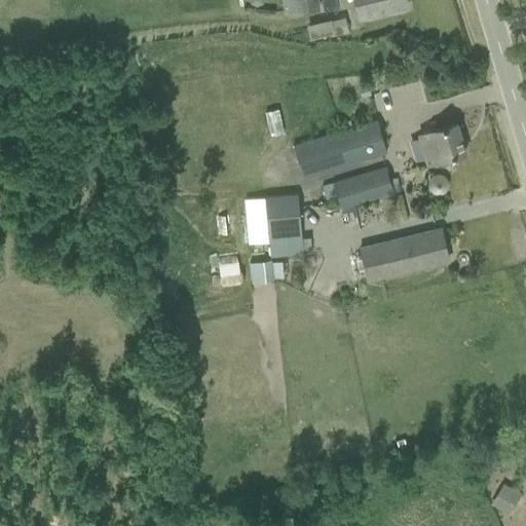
[(296,0),(298,12),(318,9),(316,0),(296,0)]
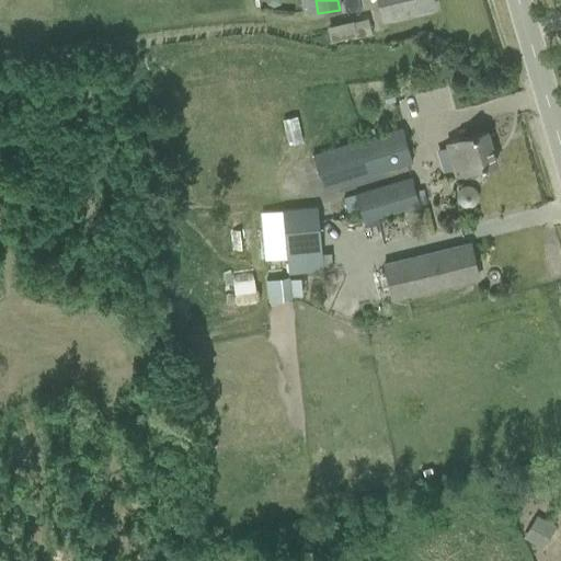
[(379,0),(384,20),(413,12),(434,8),(432,0),(379,0)]
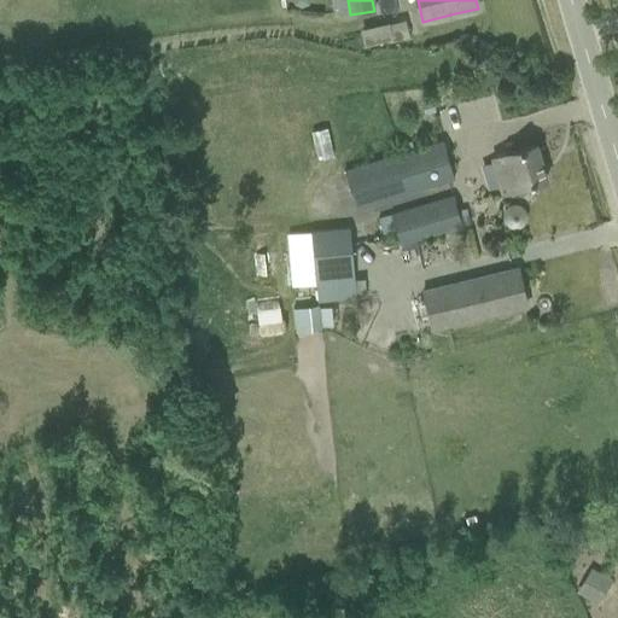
[(431,100),(420,103),(424,114),(435,111),(431,100)]
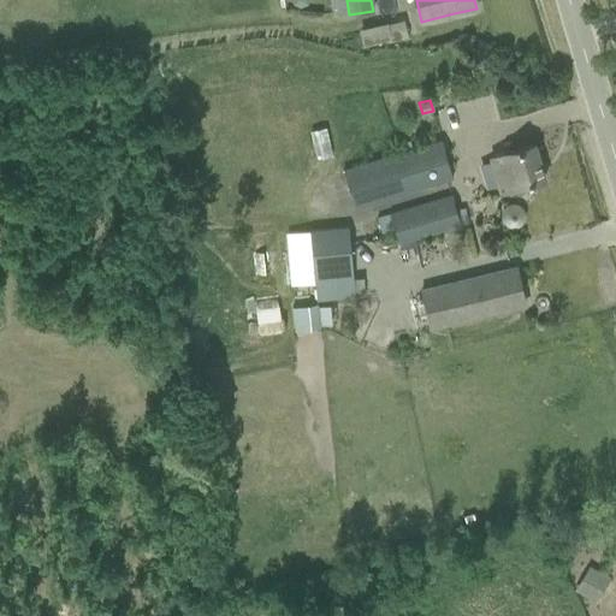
[(341,172),(353,208),(452,177),(442,141),(341,172)]
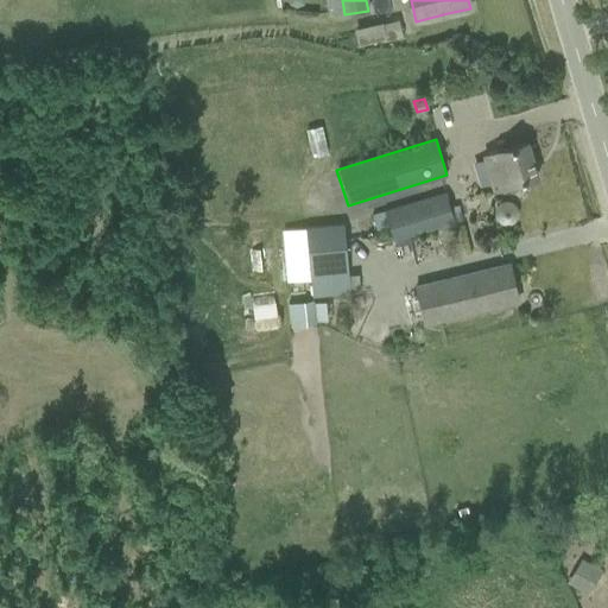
[(493,191),(515,183),(538,176),(526,143),(499,151),(498,150),(482,154),(489,177),(488,178),(493,191)]
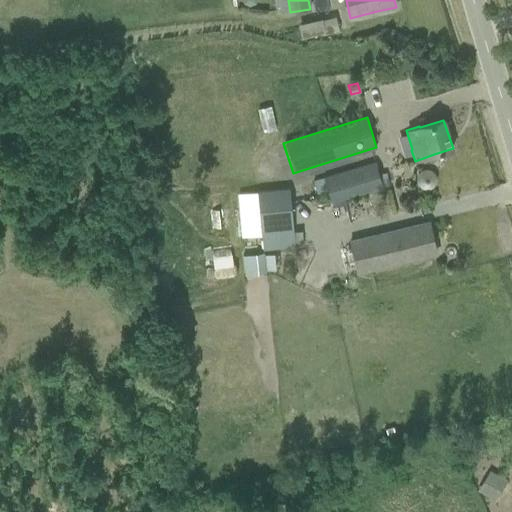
[(376,162),(312,180),(317,194),(326,191),(330,204),(384,188),(376,162)]
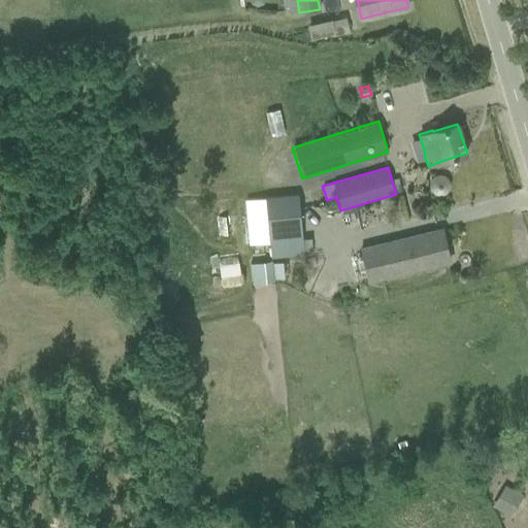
[(304,240),(299,194),(245,200),(251,245),(270,243),(272,258),(312,254),(311,239),(304,240)]
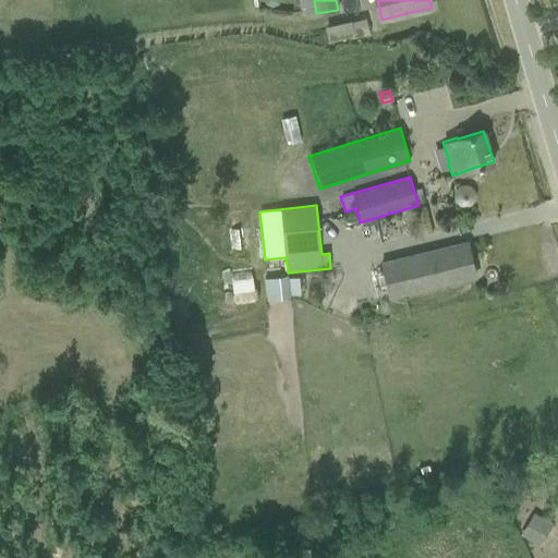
[(466,243),(445,247),(383,264),(391,298),(475,277),(466,243)]
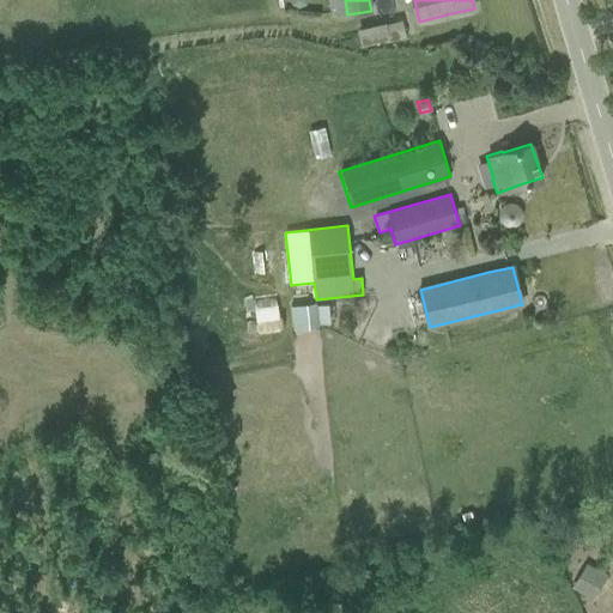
[(277,302),(253,303),(255,328),(278,327),(277,302)]
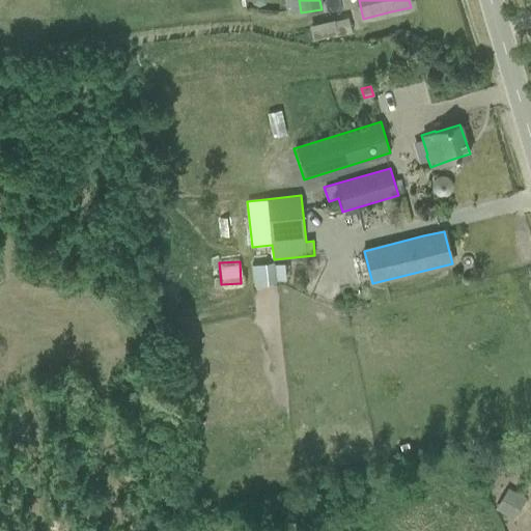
[(257,264),(251,266),(254,285),(260,284),(275,282),(273,262),(257,264)]
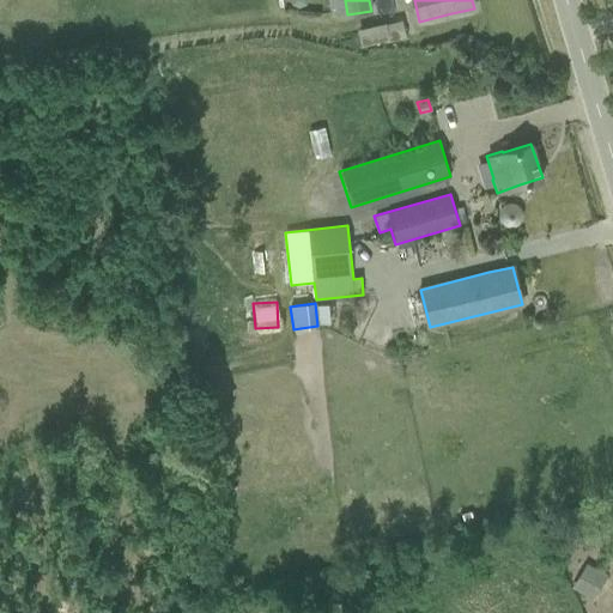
[(584,564),(570,588),(587,598),(601,575),(584,564)]
